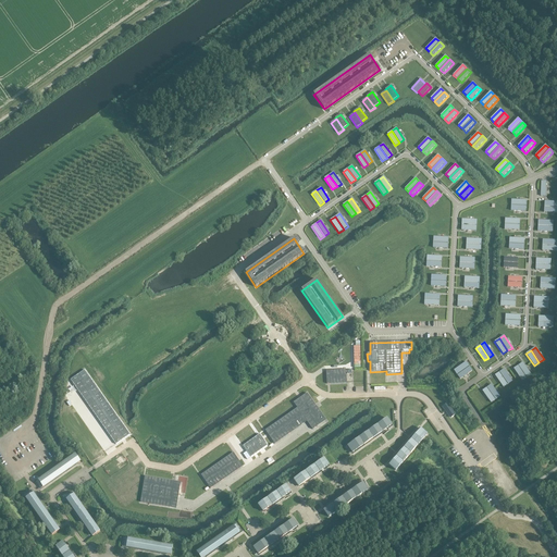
[(457,375),(469,367),(466,362),(454,371),(457,375)]
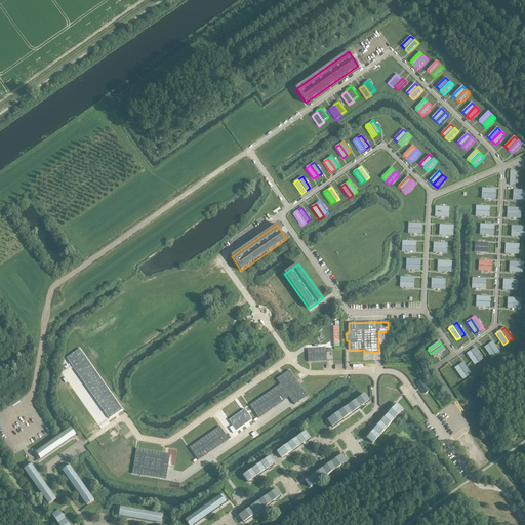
[(500,354),(492,341),(488,345),(496,357),(500,354)]
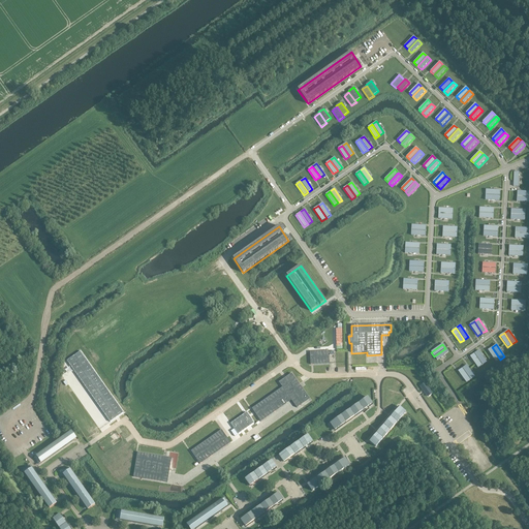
[(500,360),(492,347),(488,350),(496,362),(500,360)]
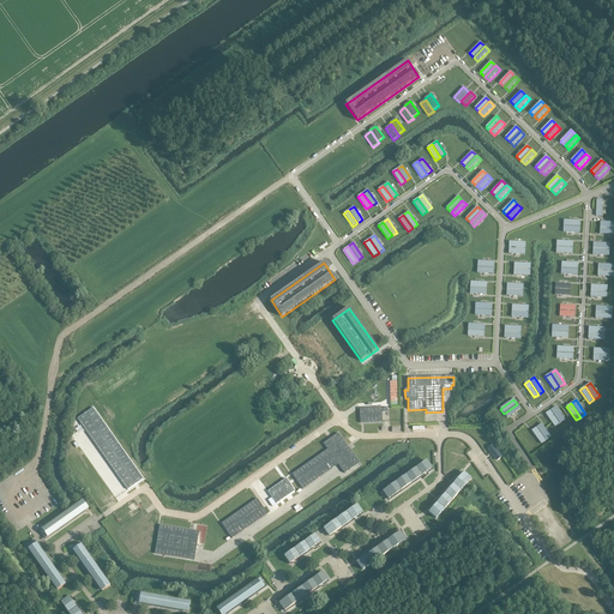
[(507,419),(521,409),(517,404),(504,414),(507,419)]
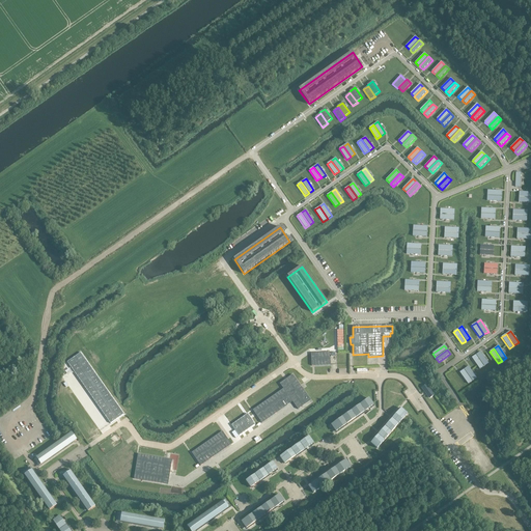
[(488,364),(480,352),(476,355),(484,367),(488,364)]
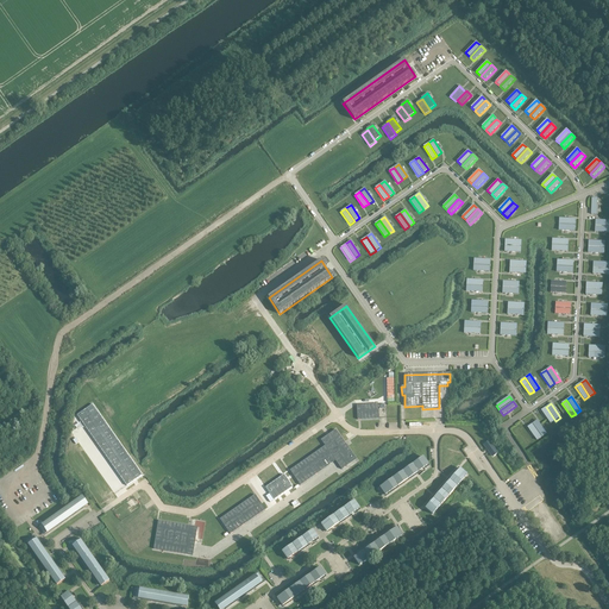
[(380,419),(378,405),(357,406),(357,420),(380,419)]
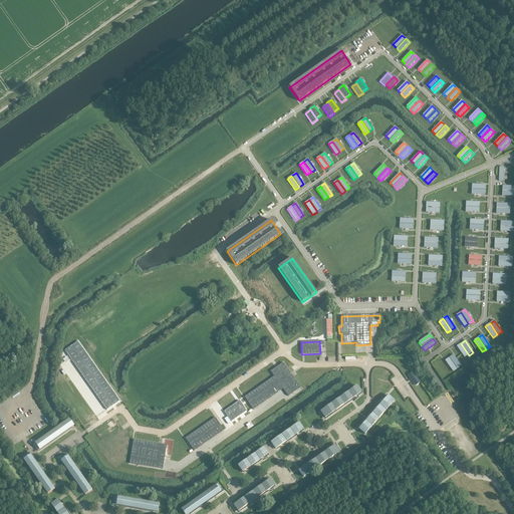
[(107,411),(120,402),(78,342),(65,351),(107,411)]
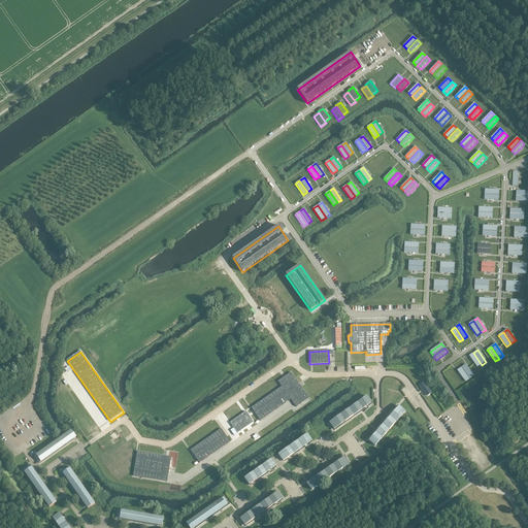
[(482,365),(473,353),(469,356),(477,367),(482,365)]
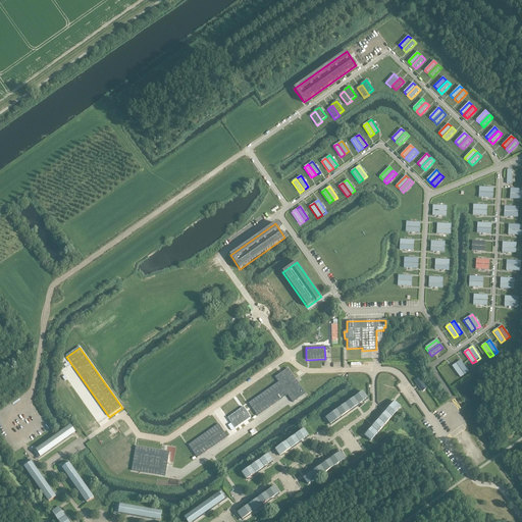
[(468,372),(461,360),(456,363),(464,375),(468,372)]
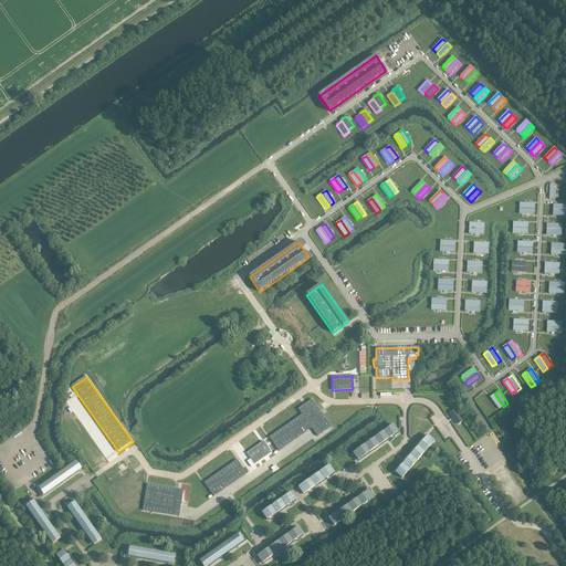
[(503,407),(494,394),(490,397),(499,409),(503,407)]
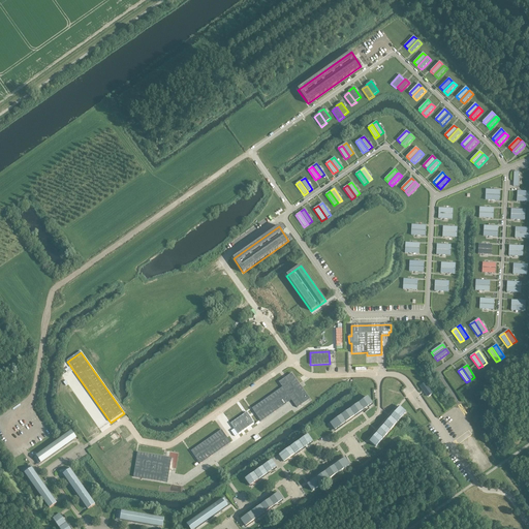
[(282,387),(252,409),(260,422),(291,400),(297,408),(309,399),(291,373),(279,382),(282,387)]
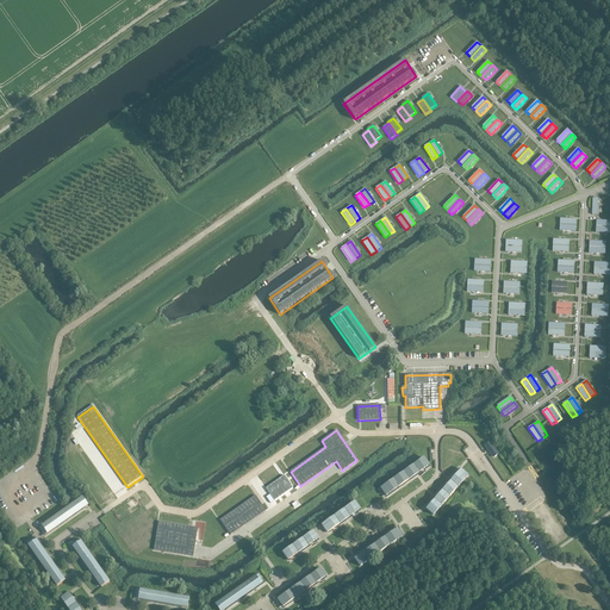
[(497,454),(498,454),(495,450),(496,449),(493,446),(492,447),(490,442),(485,446),(493,458),(493,456),(495,458),(498,455),(497,454)]
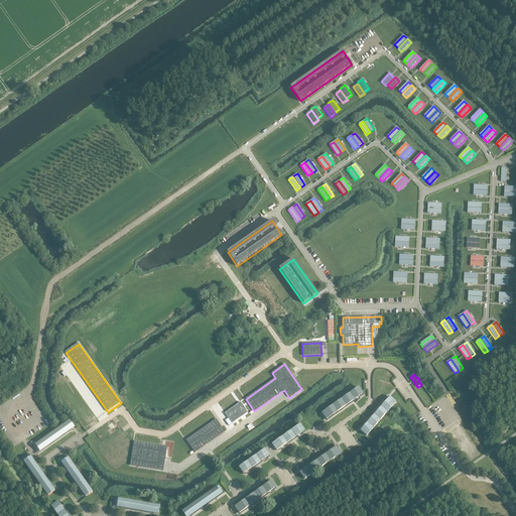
[(321,413),(325,417),(327,419),(363,394),(358,388),(321,413)]
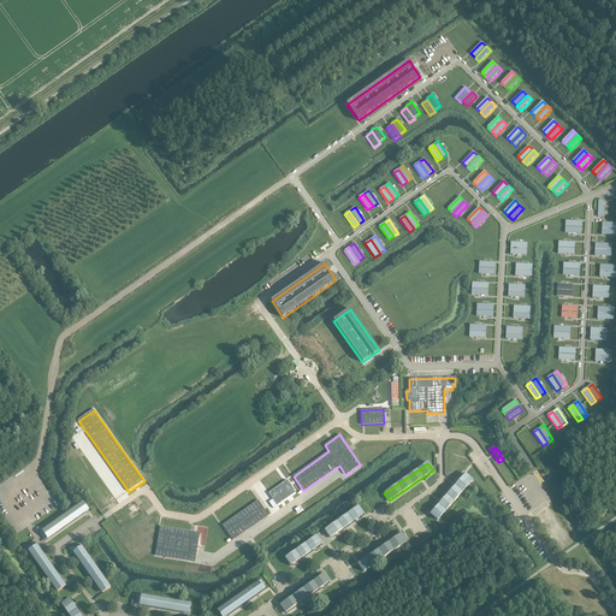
[(465,474),(431,514),(438,521),(472,480),(465,474)]
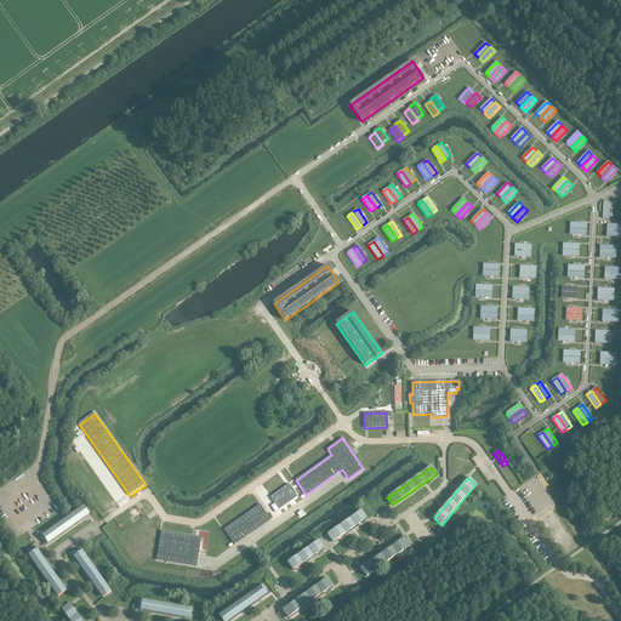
[(296,500),(288,488),(268,500),(278,513),(296,500)]
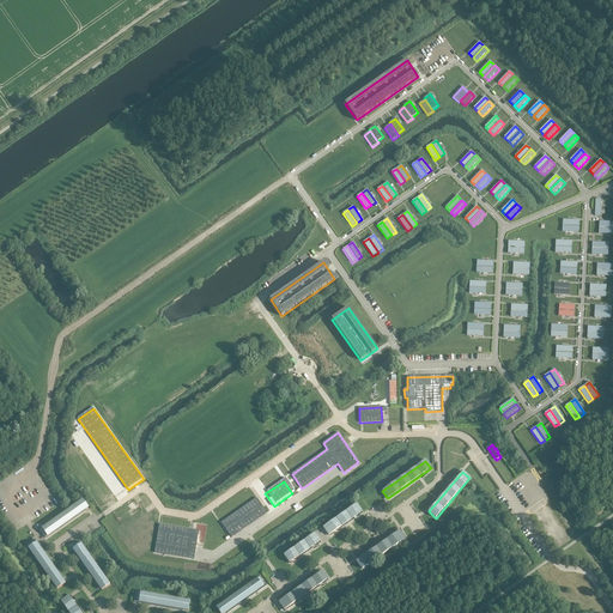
[(231,538),(267,513),(263,508),(256,498),(222,523),(231,538)]
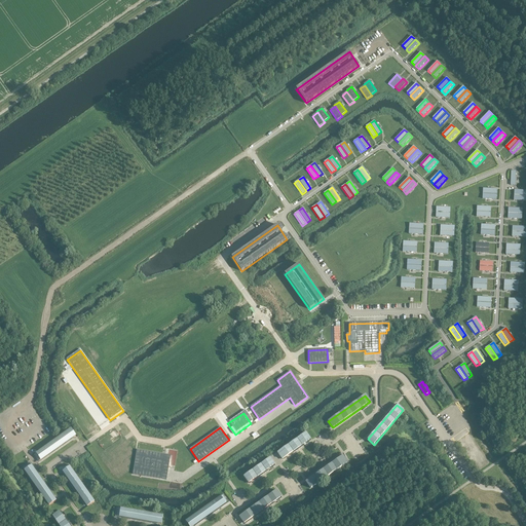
[(39,462),(72,439),(76,436),(71,429),(34,455),(37,459),(39,462)]
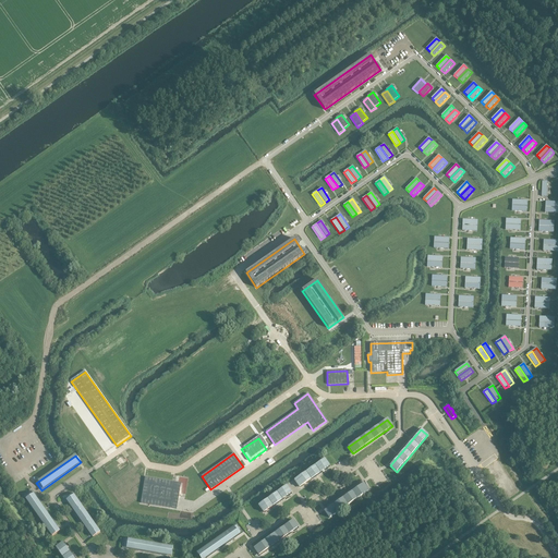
[(294,481),(300,487),(329,466),(325,459),(294,481)]
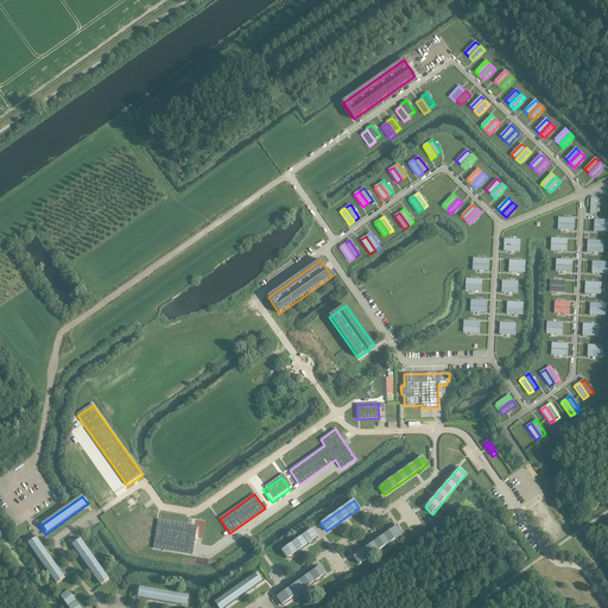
[(197,526),(190,525),(158,520),(153,549),(192,555),(195,540),(197,526)]
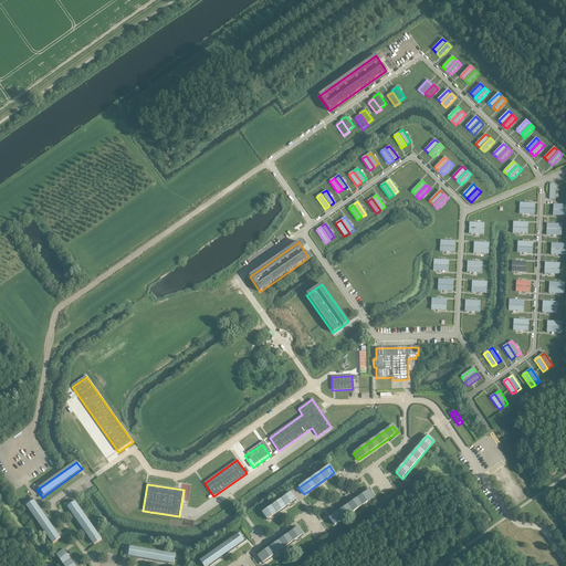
[(369,491),(328,519),(334,525),(374,498),(370,493),(369,491)]
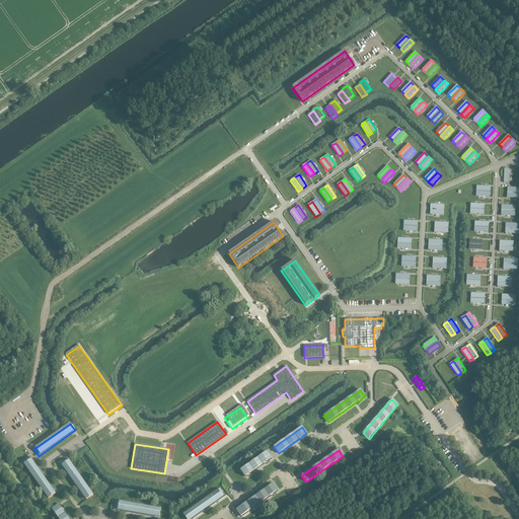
[(240,470),(245,476),(271,459),(271,458),(267,452),(240,470)]
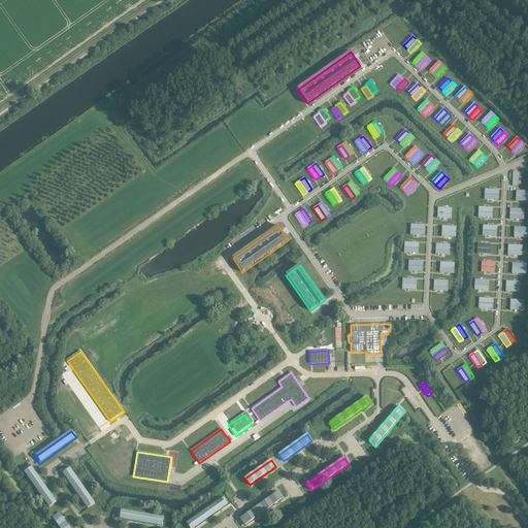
[(56,502),(54,499),(30,465),(27,467),(23,470),(50,507),(56,502)]
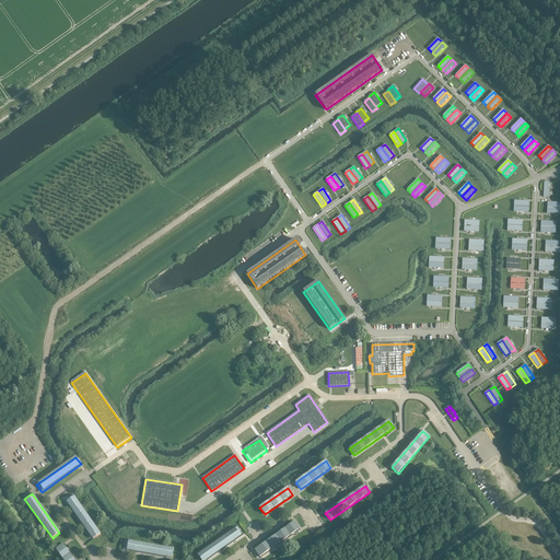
[(72,496),(68,498),(66,500),(90,535),(93,539),(100,534),(72,496)]
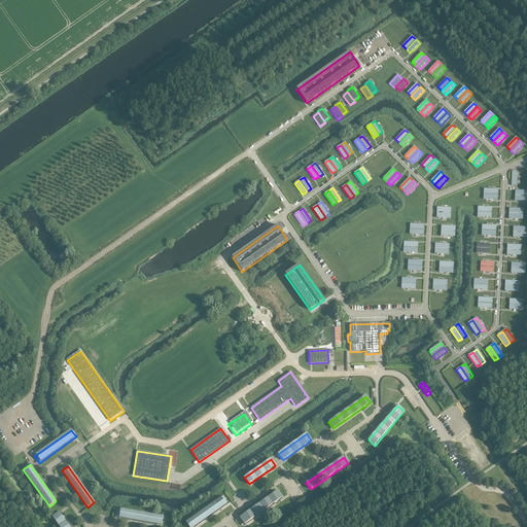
[(277,491),(240,518),(245,524),(281,498),(277,491)]
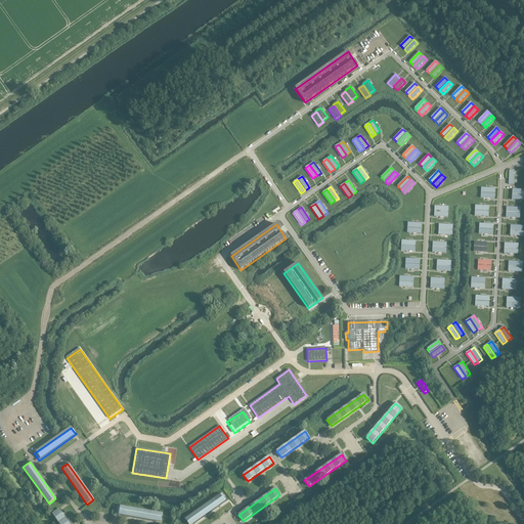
[(192,523),(193,523),(226,500),(224,497),(222,493),(185,520),(188,523),(192,523)]
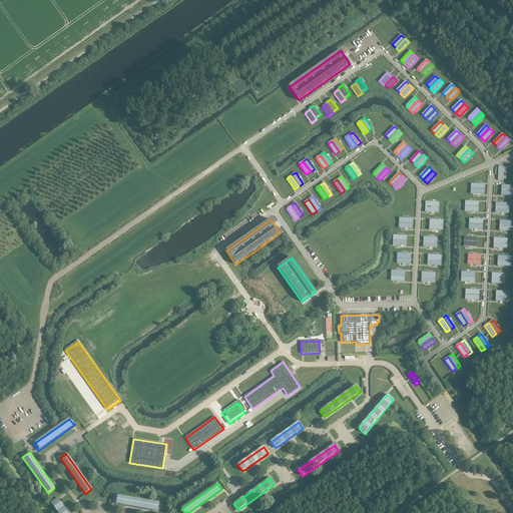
[(114,500),(114,503),(153,510),(157,511),(158,503),(115,496),(114,500)]
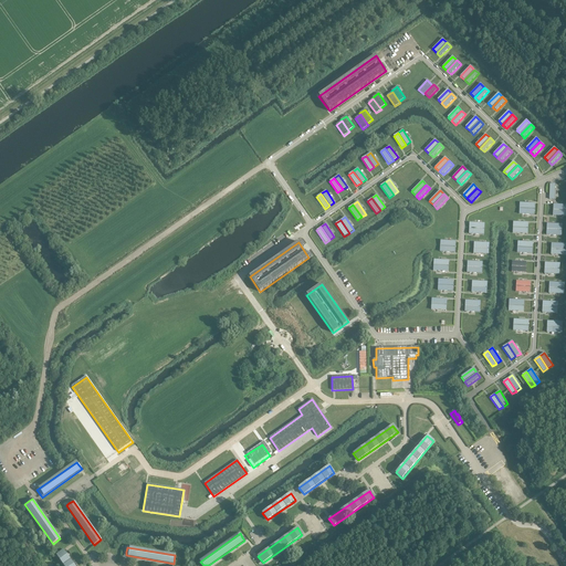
[(74,565),(64,551),(56,556),(63,565),(74,565)]
